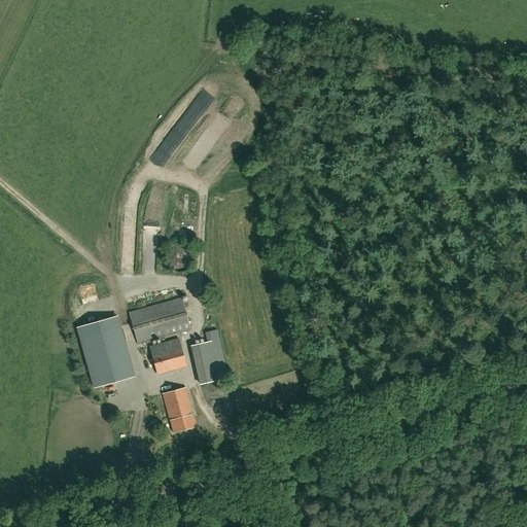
[(204,94),(200,101),(212,107),(216,101),(204,94)]
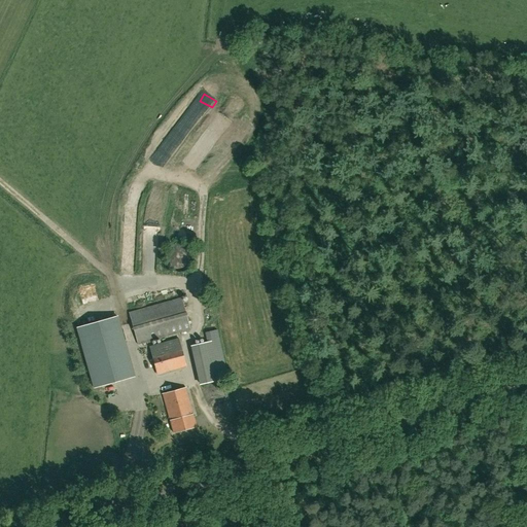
[(175,245),(176,260),(181,260),(181,253),(187,253),(186,244),(175,245)]
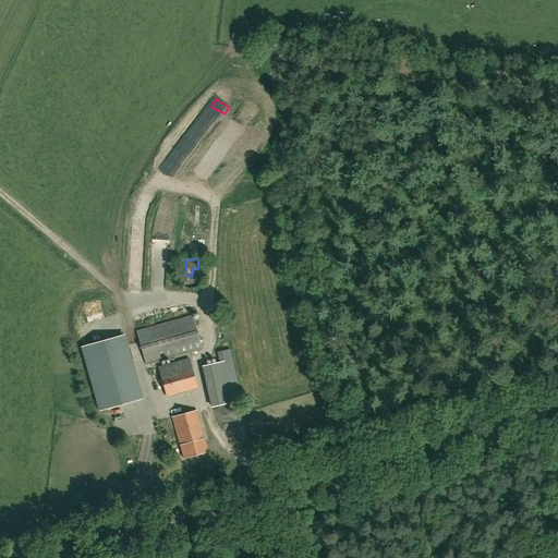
[(146,363),(203,347),(193,315),(136,330),(146,363)]
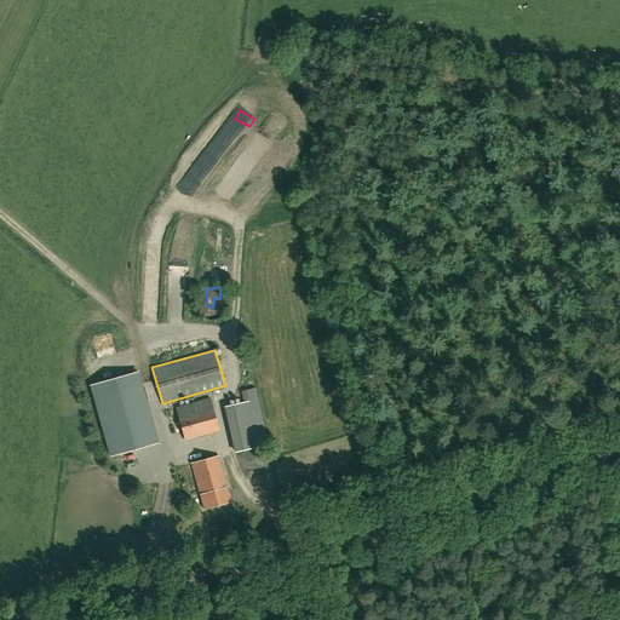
[(137,372),(91,385),(110,457),(158,443),(137,372)]
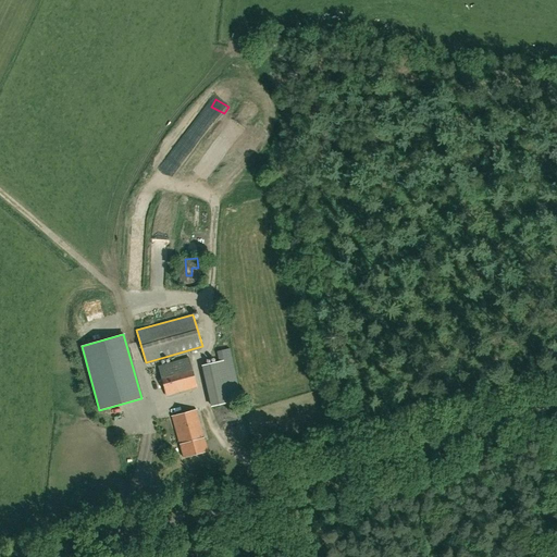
[(229,403),(242,399),(237,381),(230,347),(217,350),(218,358),(221,370),(229,400),(229,403)]
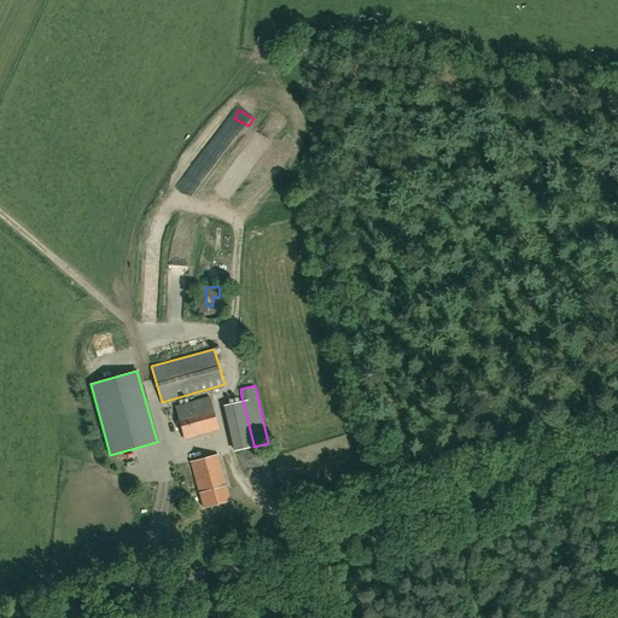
[(185,437),(219,429),(210,396),(176,404),(185,437)]
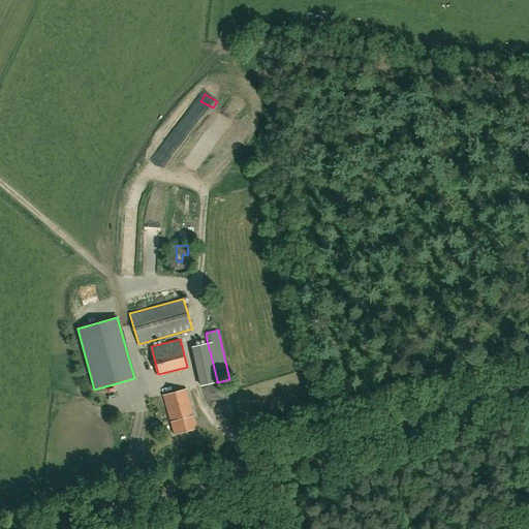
[(174,433),(196,427),(186,387),(162,395),(174,433)]
